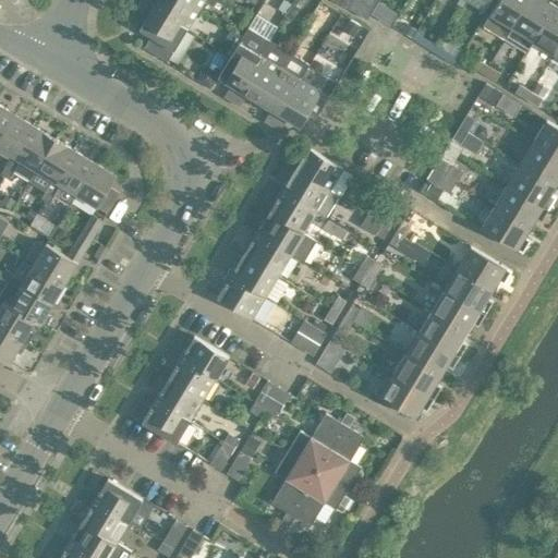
[(135,9),(147,16),(140,28),(152,36),(144,48),(167,62),(187,28),(141,0),(135,9)]
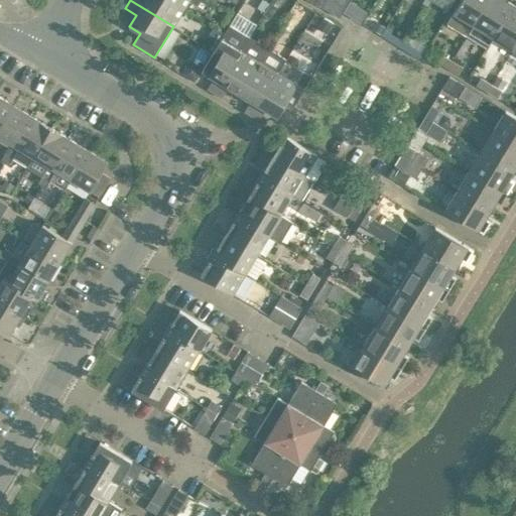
[(129,0),(130,0),(173,26),(184,8),(171,0),(129,0)]
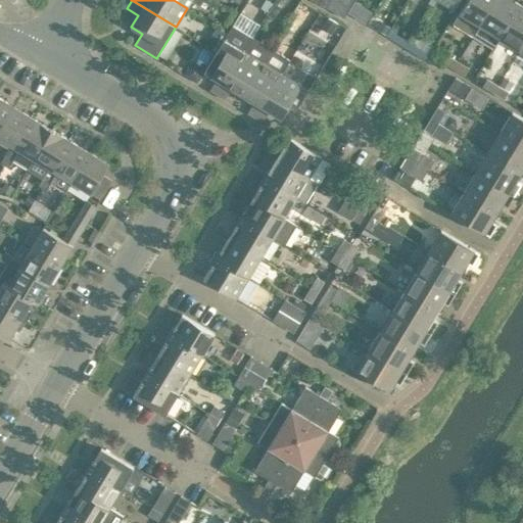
[(269,0),(266,0),(262,7),(268,11),(274,3),(269,0)]
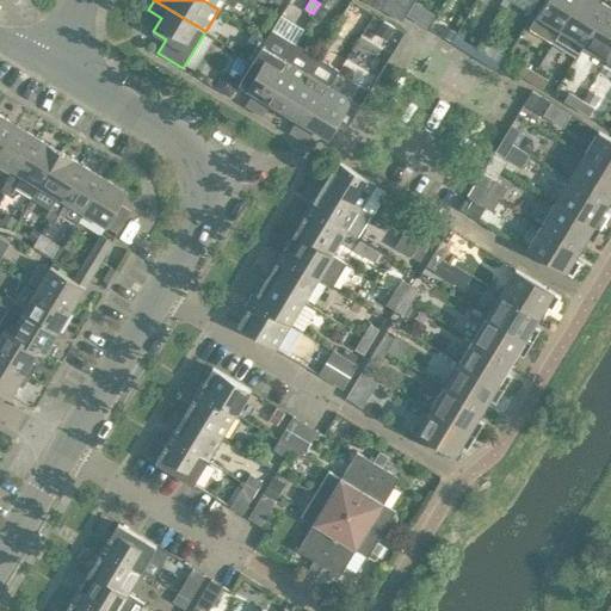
[(514,0),(531,10),(537,0),(505,0),(504,5),(505,6),(508,0),(514,0)]
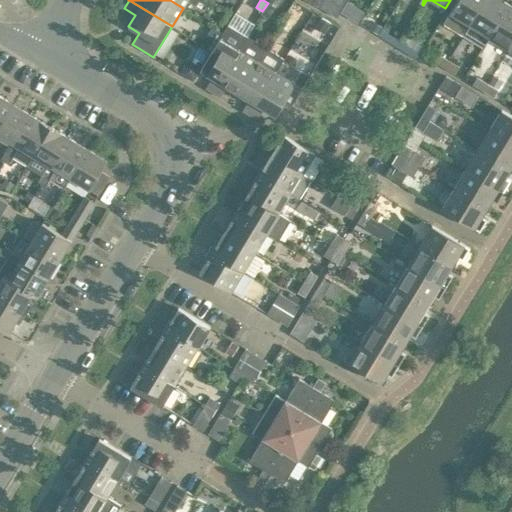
[(457,0),(444,23),(464,35),(485,0),(457,0)]
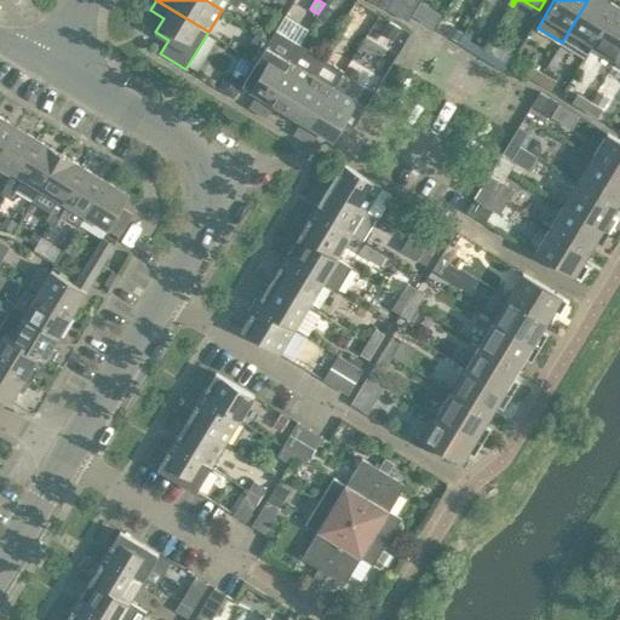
[(609,0),(587,0),(562,42),(585,57),(592,44),(618,5),(609,0)]
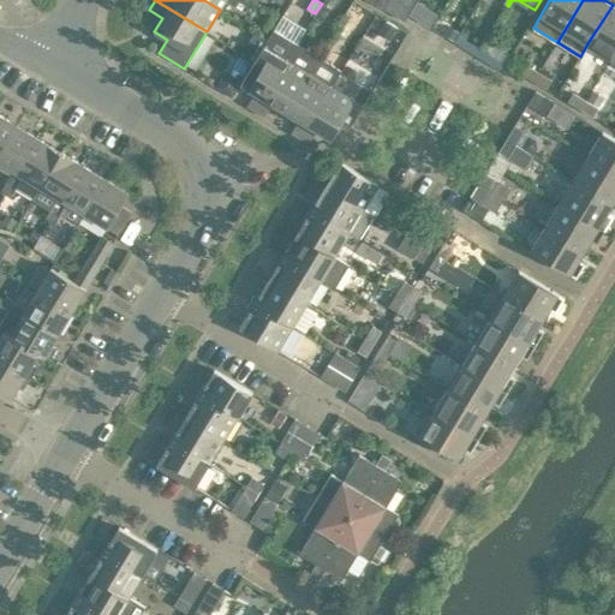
[(354,1),(348,11),(363,21),(369,11),(354,1)]
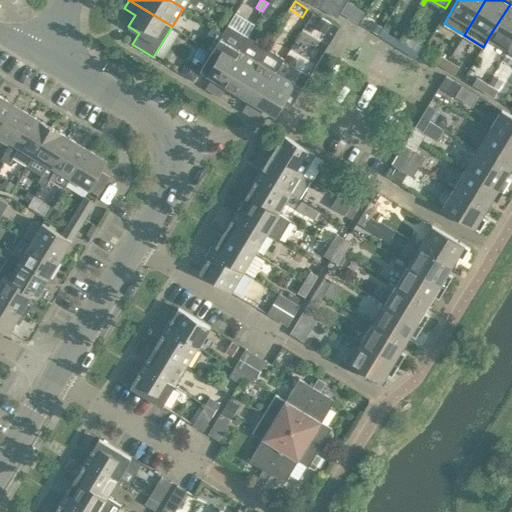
[(268,2),(262,14),(269,18),(276,7),(268,2)]
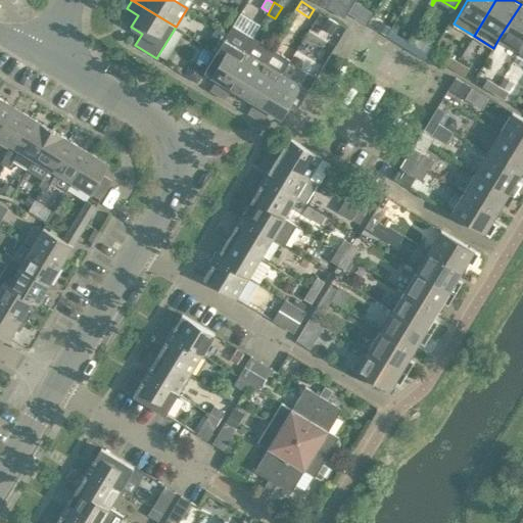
[(522,5),(521,4),(500,37),(520,49),(522,44),(522,5)]
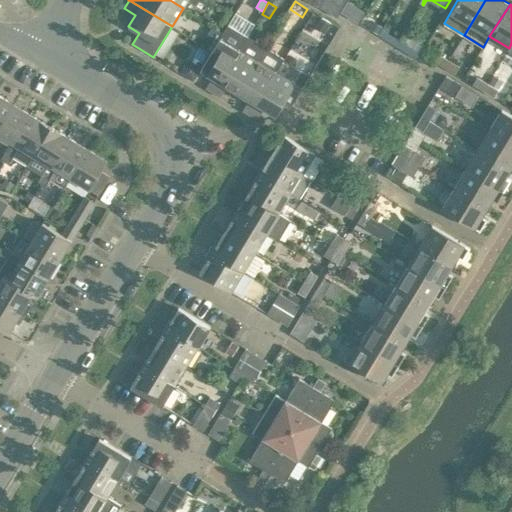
[(358,7),(351,18),(352,19),(359,22),(365,11),(358,7)]
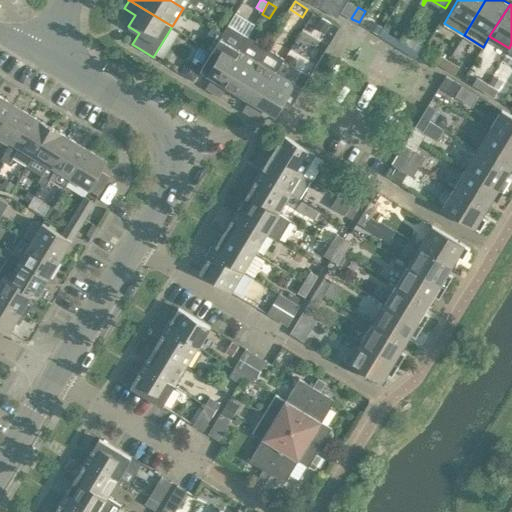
[(320,17),(314,27),(325,33),(331,23),(320,17)]
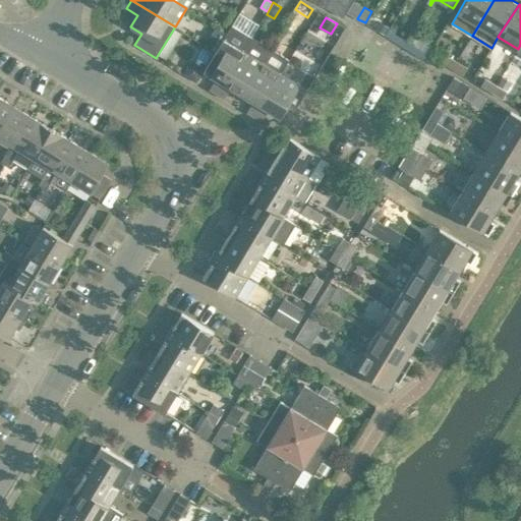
[(375,30),(386,36),(389,30),(391,27),(381,21),(375,30)]
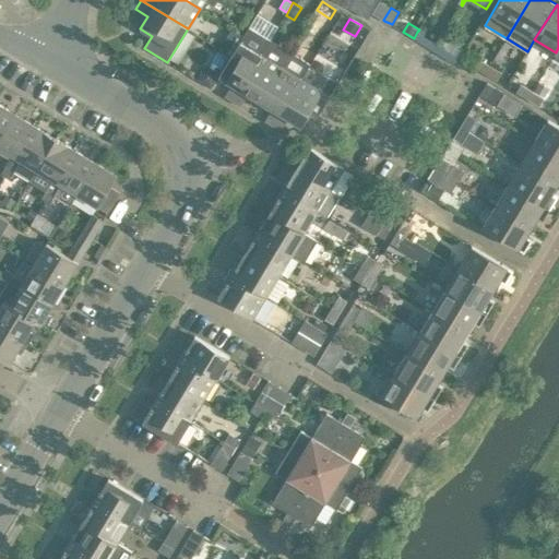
[(232,84),(224,96),(233,102),(261,55),(260,54),(262,49),(264,51),(266,48),(265,47),(270,40),(249,27),(219,76),(232,84)]
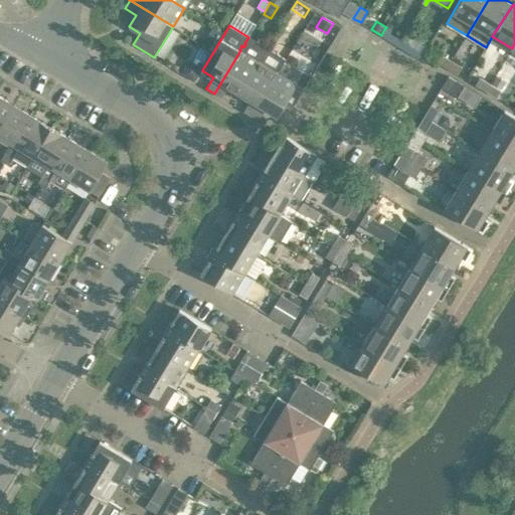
[(208,35),(204,43),(214,48),(218,41),(208,35)]
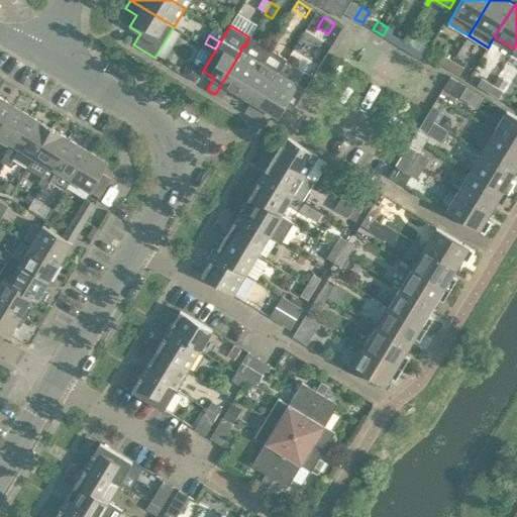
[(222,98),(229,87),(240,94),(268,48),(249,37),(245,43),(246,44),(244,47),(242,45),(240,49),(241,50),(215,94),(222,98)]
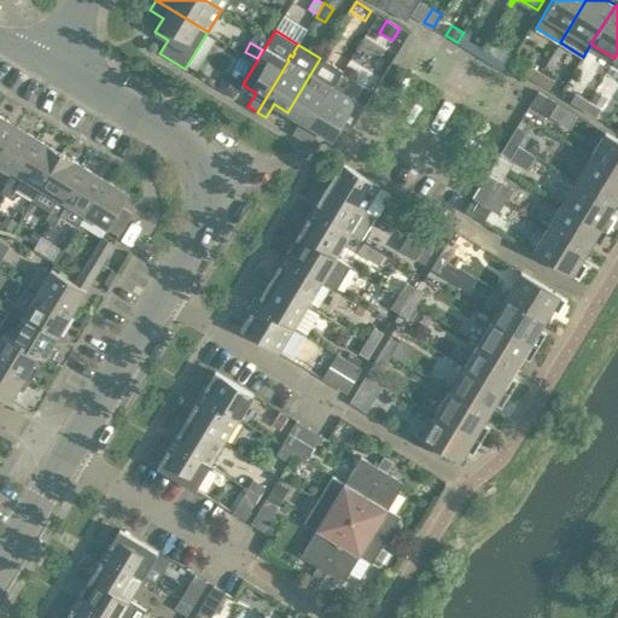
[(505,70),(509,63),(483,47),(478,54),(505,70)]
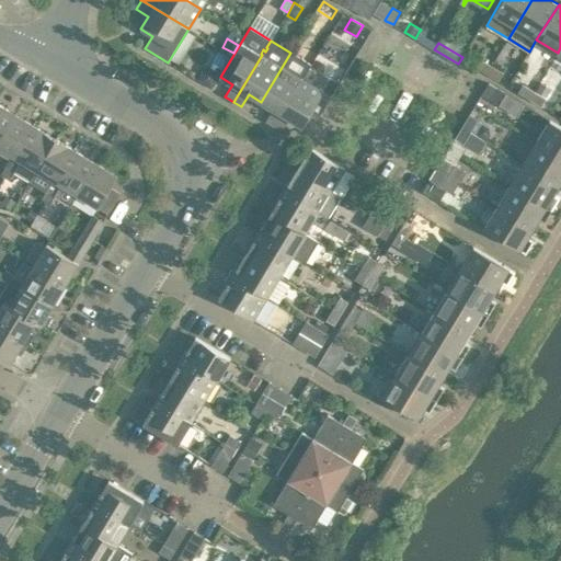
[(273,109),(265,122),(274,126),(309,68),(311,65),(290,53),(261,102),(273,109)]
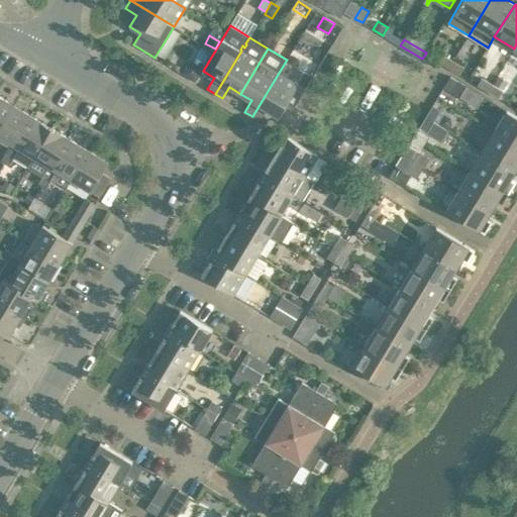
[(442,54),(437,62),(448,68),(453,61),(442,54)]
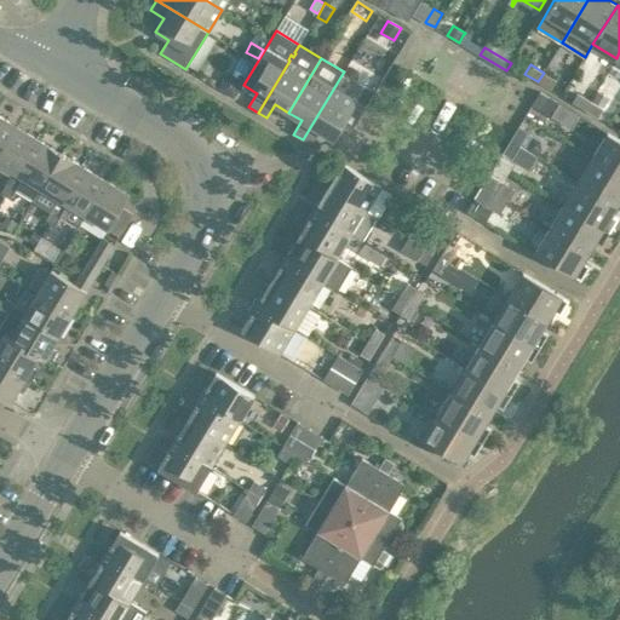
[(228,72),(218,89),(234,98),(245,81),(228,72)]
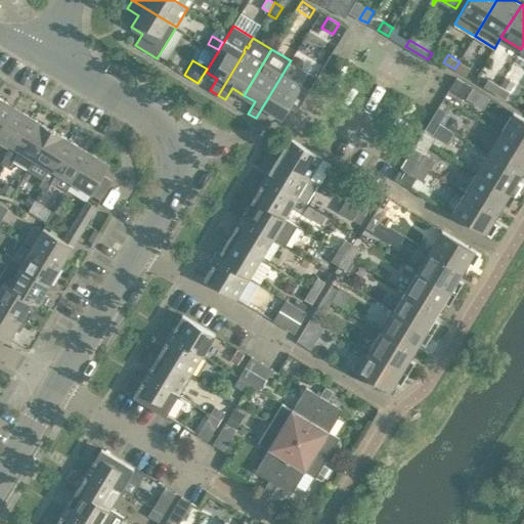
[(466,76),(471,68),(460,61),(454,69),(466,76)]
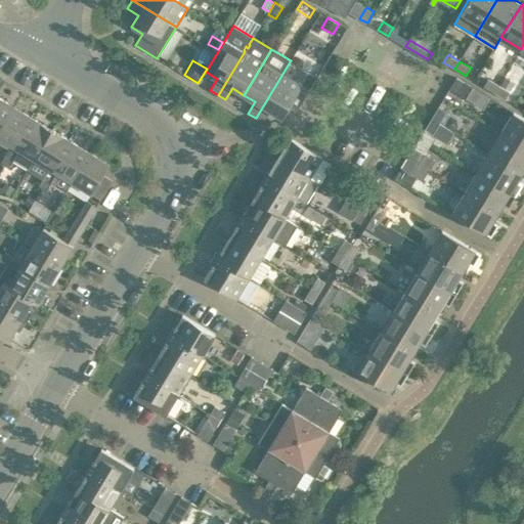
[(270,111),(282,119),(290,106),(297,111),(309,90),(290,78),(296,68),(289,63),(256,118),(263,123),(270,111)]
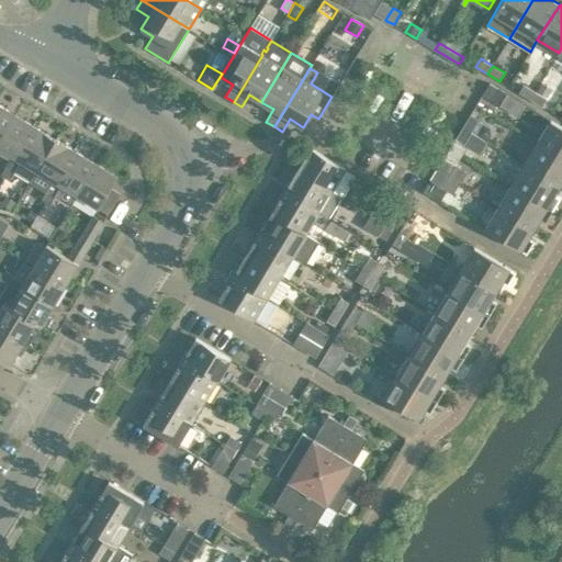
[(482,94),(498,104),(506,92),(490,82),(482,94)]
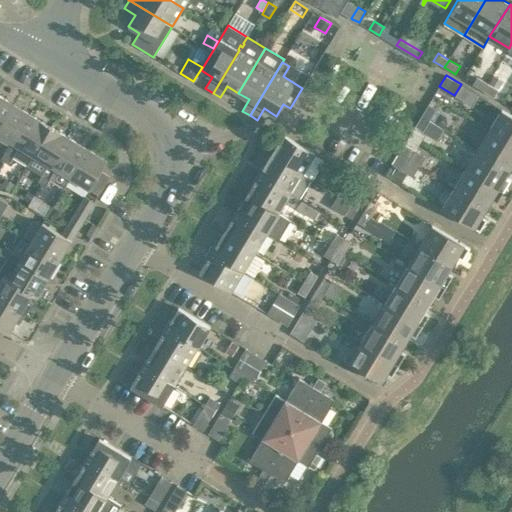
[(494,75),(490,82),(500,88),(504,81),(494,75)]
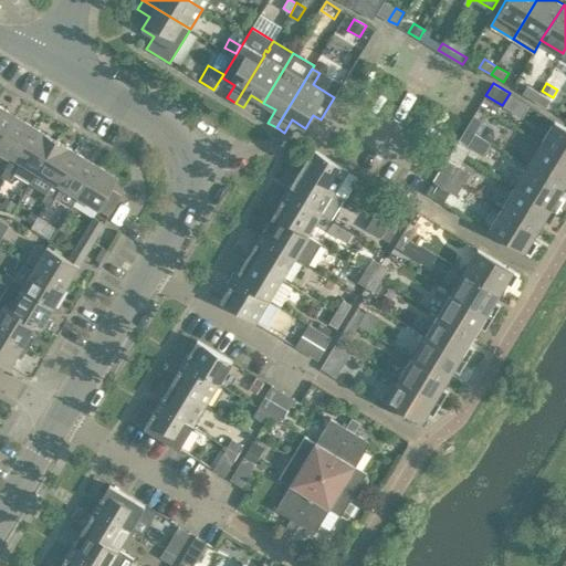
[(527,85),(523,93),(534,101),(540,92),(527,85)]
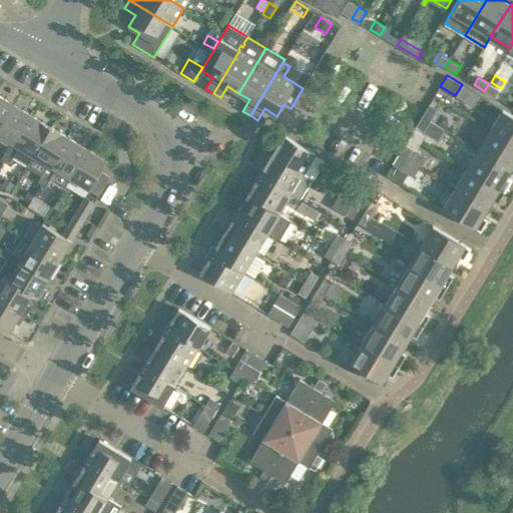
[(495,97),(500,90),(489,83),(484,91),(495,97)]
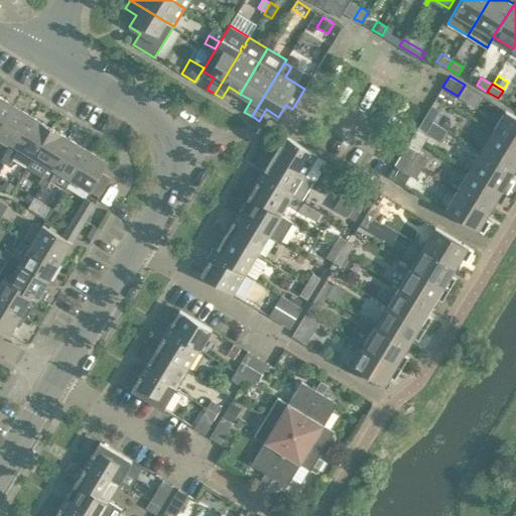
[(0,128),(14,105),(0,96),(0,128)]
